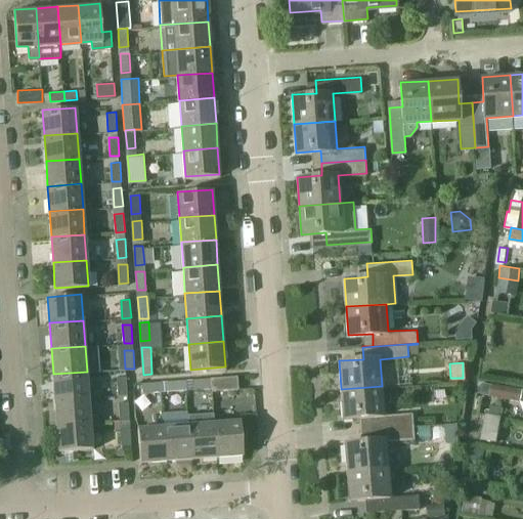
[(89,396),(87,372),(53,374),(55,399),(89,396)]
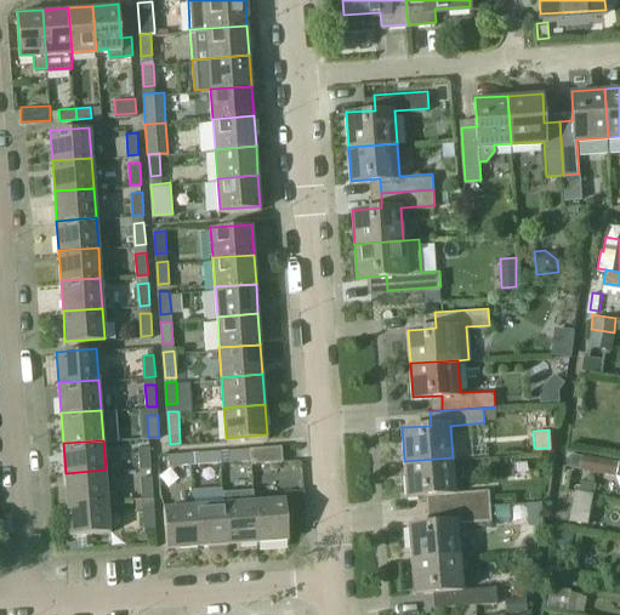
[(282,444),(251,446),(251,460),(282,459),(282,444)]
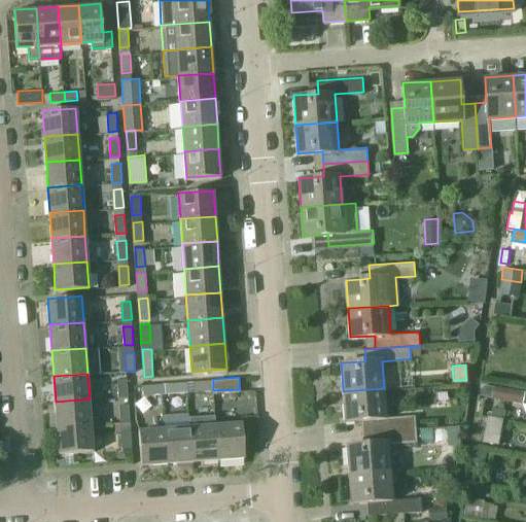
[(118,396),(129,395),(127,378),(117,378),(118,396)]
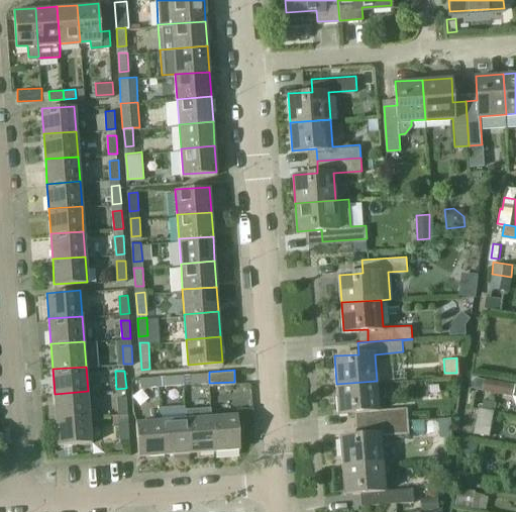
[(207,372),(190,373),(190,382),(208,381),(207,372)]
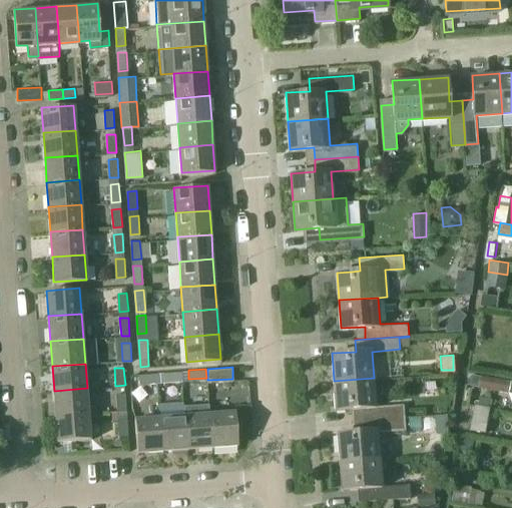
[(182,370),(163,372),(164,381),(182,380),(182,370)]
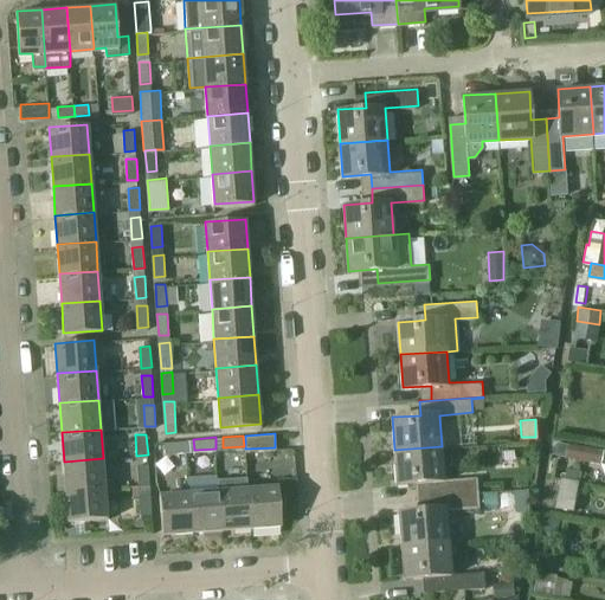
[(186,440),(163,442),(165,452),(186,451),(186,440)]
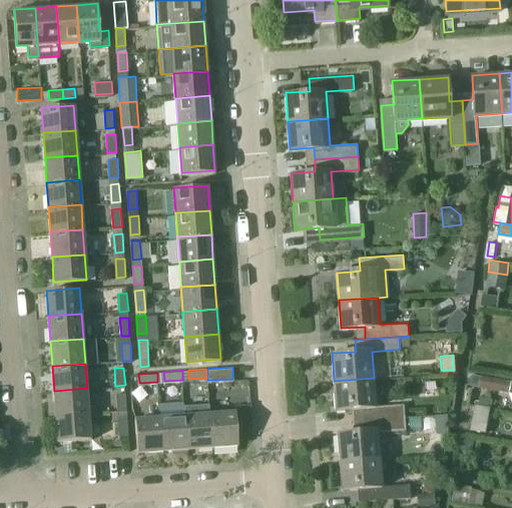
[(472,373),(470,384),(479,385),(481,375),(472,373)]
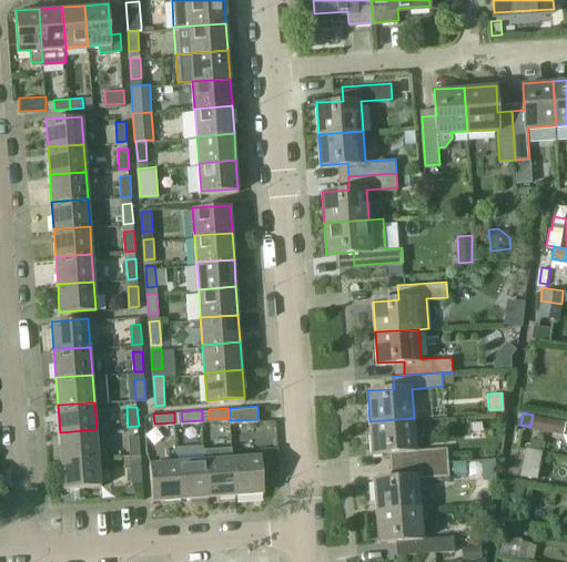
[(529,427),(563,433),(565,419),(533,414),(533,415),(530,426),(529,427)]
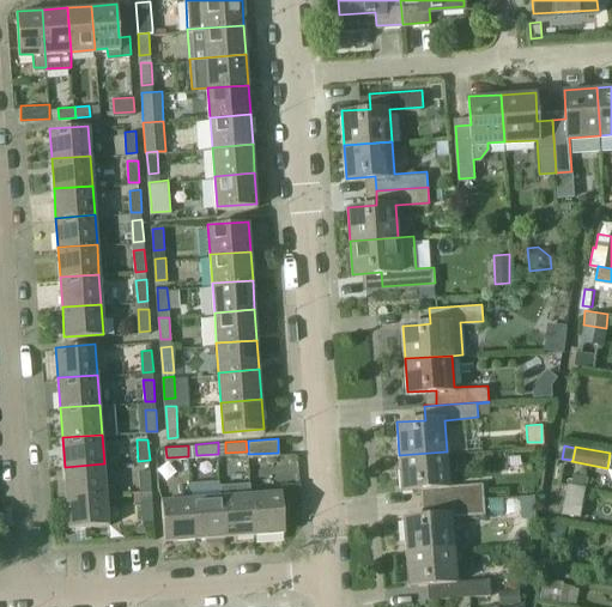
[(447,451),(399,455),(401,489),(430,487),(431,502),(484,497),(483,481),(449,484),(447,451)]
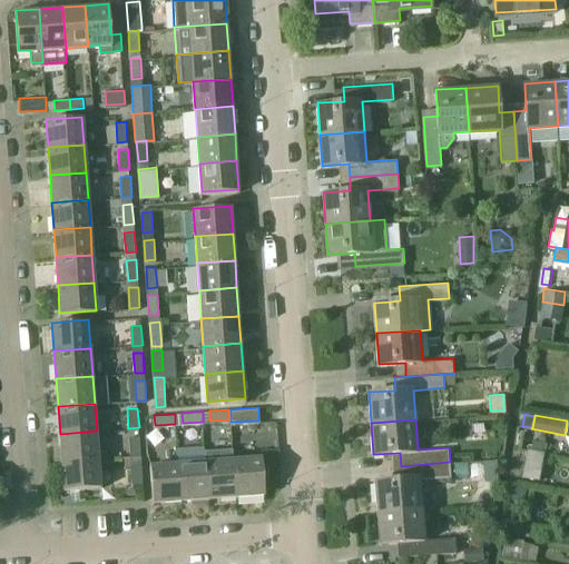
[(99,458),(97,431),(60,434),(61,462),(99,458)]
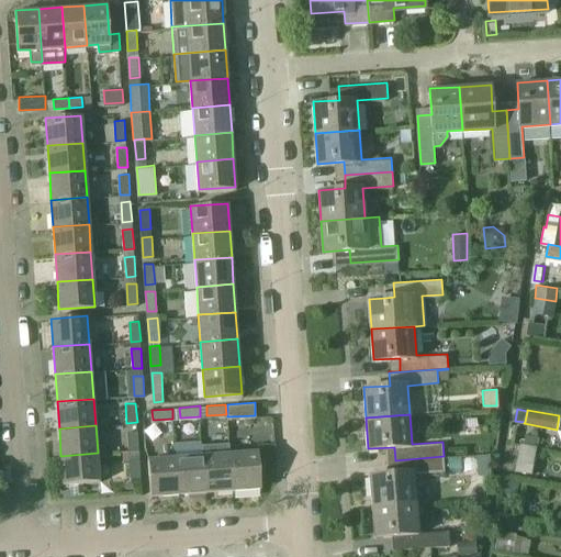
[(137,430),(126,431),(128,450),(138,449),(137,430)]
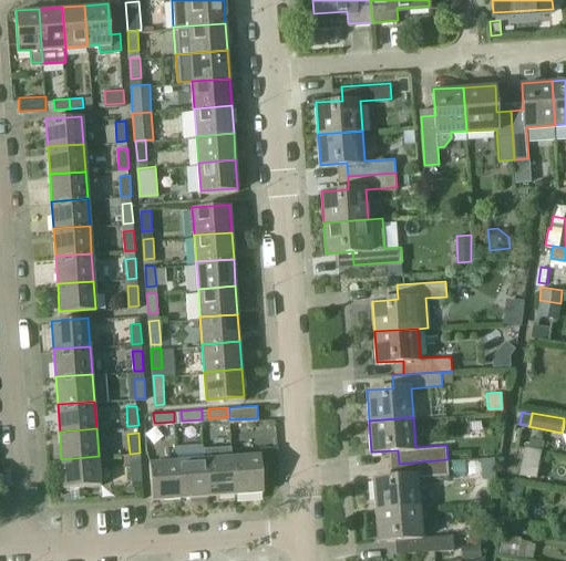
[(530,438),(527,446),(542,449),(544,440),(530,438)]
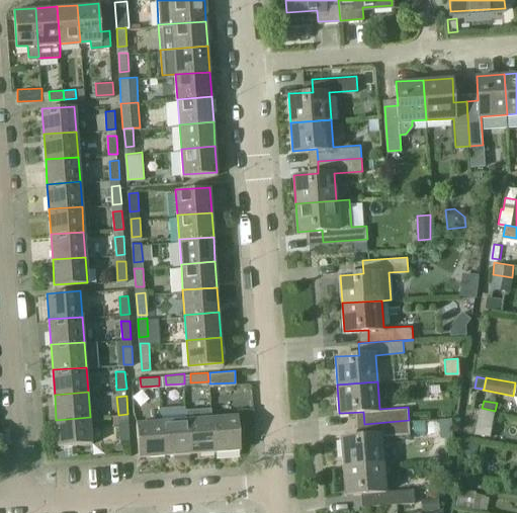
[(212,416),(211,407),(186,409),(186,418),(189,451),(214,450),(212,416)]
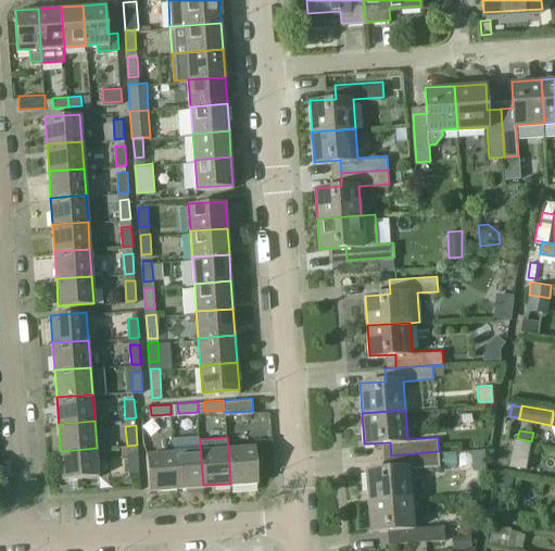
[(517,438),(515,438),(509,464),(528,467),(532,441),(531,441),(517,438)]
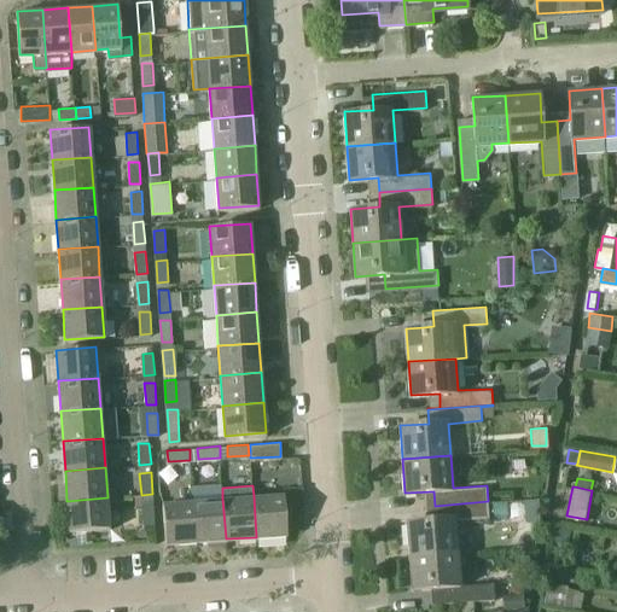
[(254,496),(256,537),(286,535),(284,494),(254,496)]
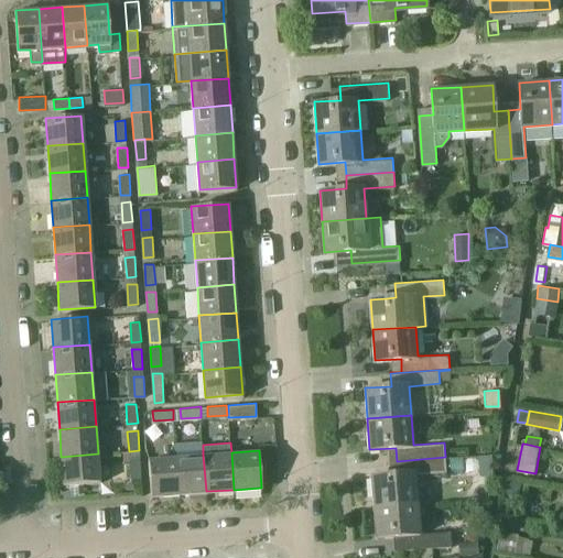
[(99,482),(98,453),(61,457),(63,484),(99,482)]
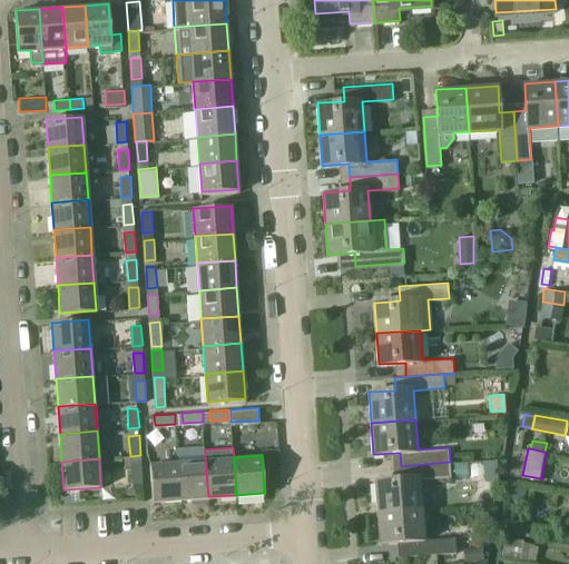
[(208,496),(205,459),(177,462),(179,498),(208,496)]
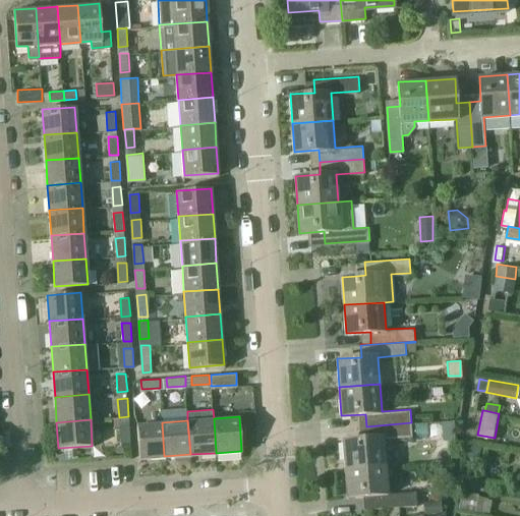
[(443,440),(455,439),(454,420),(441,420),(443,440)]
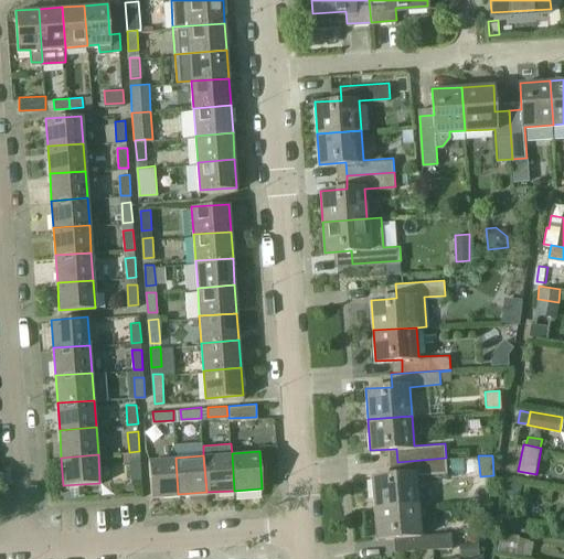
[(150,496),(178,494),(176,458),(148,460),(150,496)]
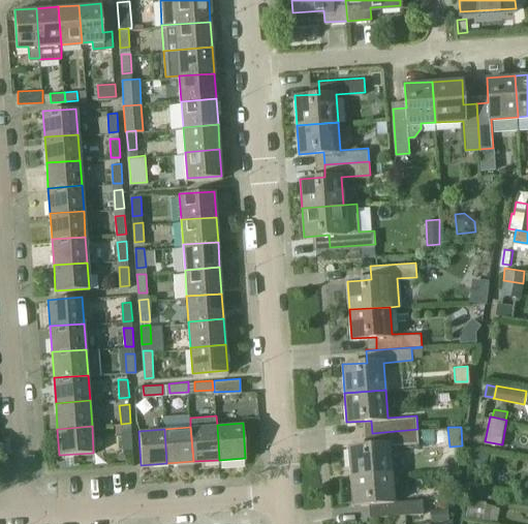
[(418,442),(417,429),(372,433),(373,444),(348,447),(350,475),(392,472),(390,444),(418,442)]
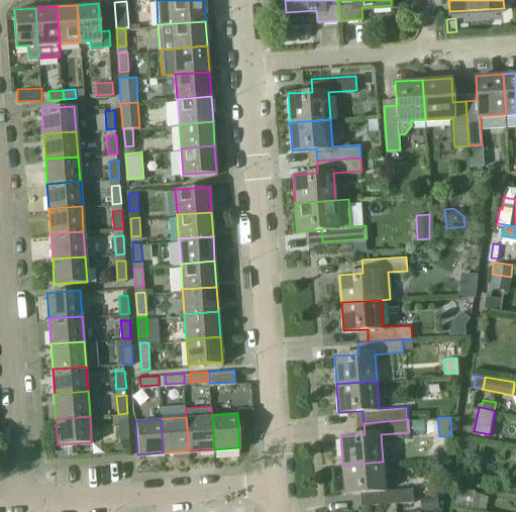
[(127,420),(118,420),(120,440),(129,439),(127,420)]
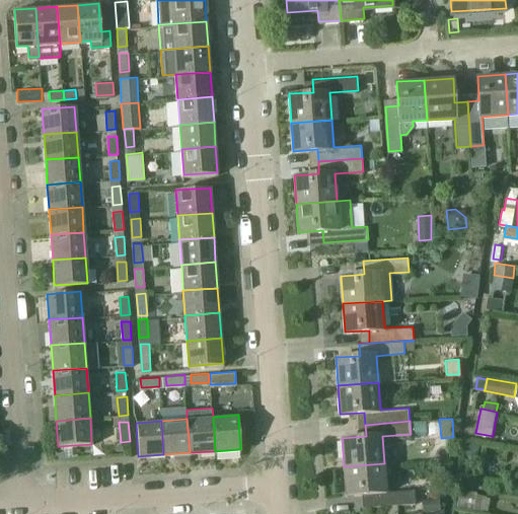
[(476,444),(468,442),(466,453),(474,455),(476,444)]
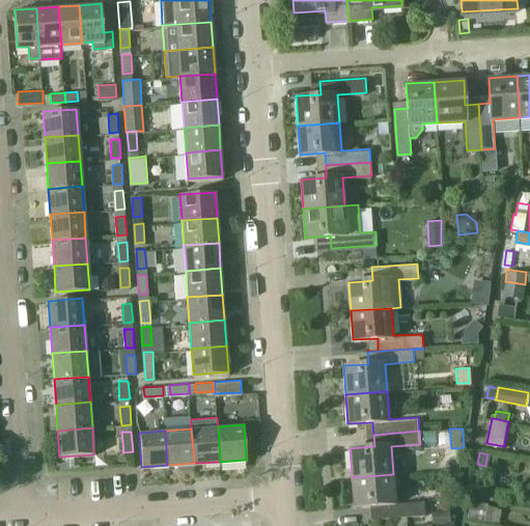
[(395,502),(393,474),(352,477),(354,506),(379,504),(380,518),(424,515),(424,500),(395,502)]
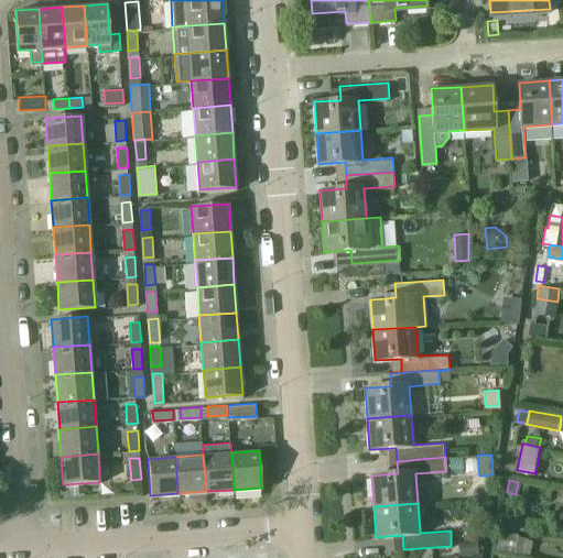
[(479,514),(478,506),(468,507),(468,515),(479,514)]
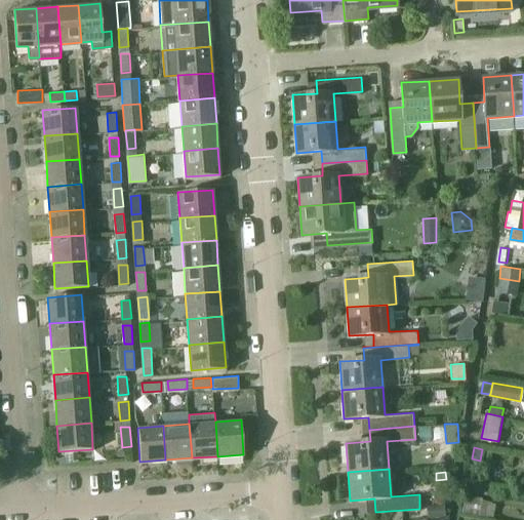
[(466,495),(462,512),(479,515),(479,514),(489,515),(491,501),(481,500),(482,498),(466,495)]
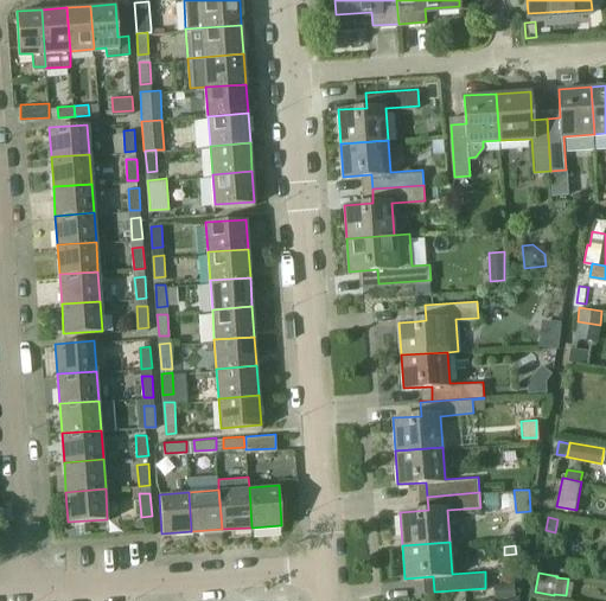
[(509,581),(492,583),(493,598),(510,596),(509,581)]
